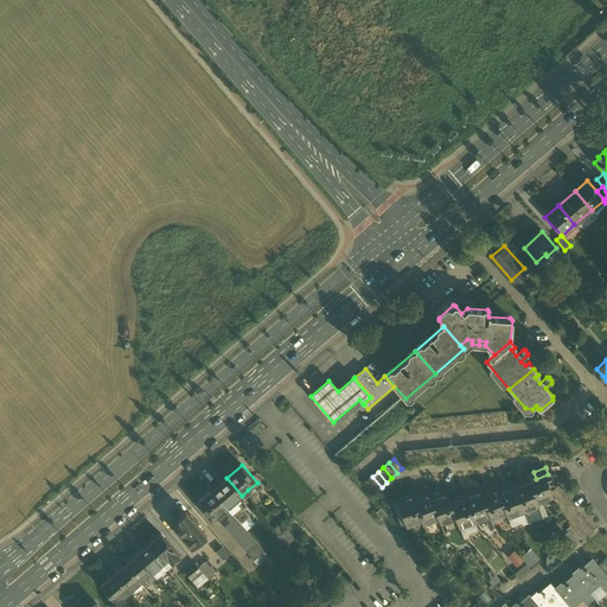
[(548,474),(536,479),(534,472),(526,474),(529,480),(537,503),(551,497),(549,489),(554,487),(548,474)]
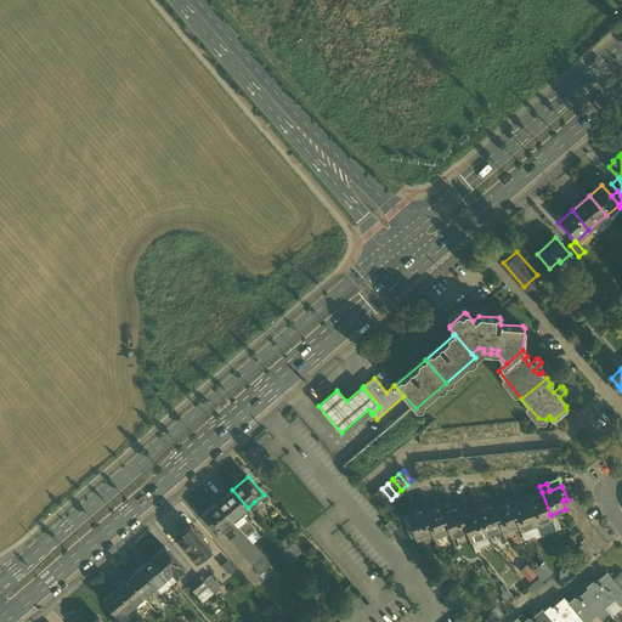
[(391,499),(382,488),(377,493),(385,503),(391,499)]
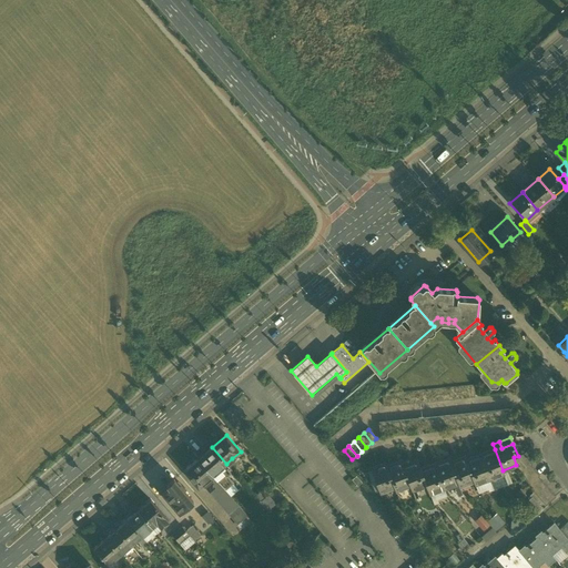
[(226,464),(212,447),(198,459),(213,476),(226,464)]
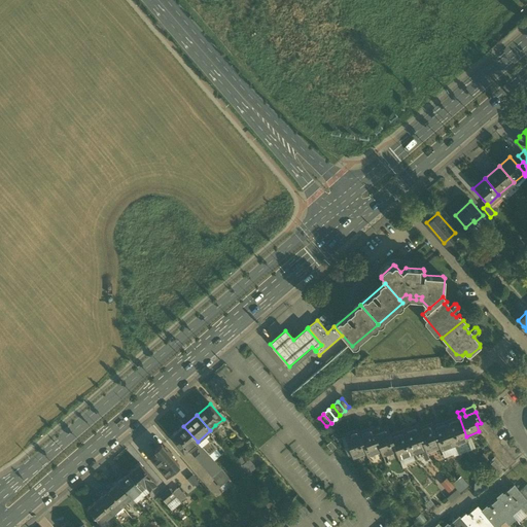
[(459,417),(451,420),(450,419),(446,421),(446,422),(454,445),(467,440),(466,436),(459,417)]
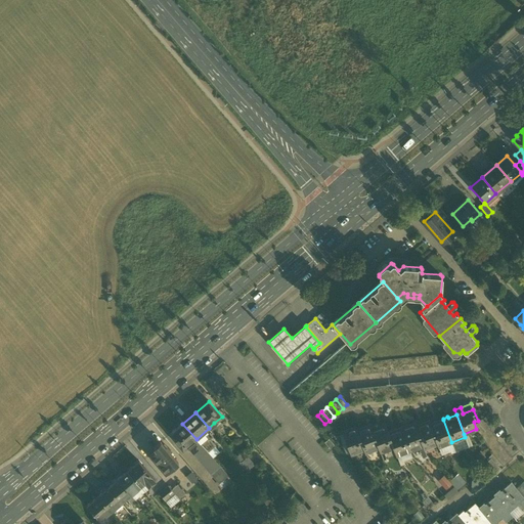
[(324,424),(317,416),(312,420),(320,428),(324,424)]
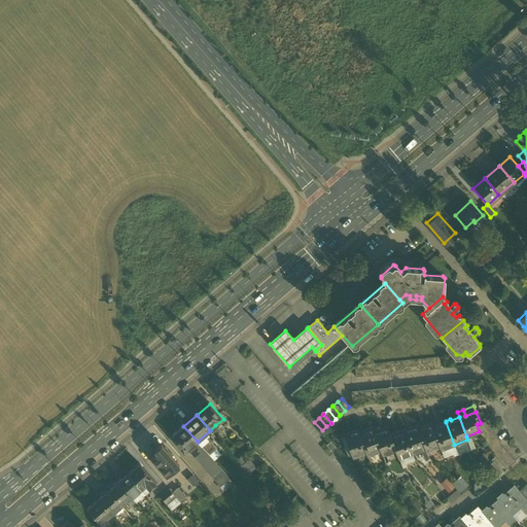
[(481,423),(477,424),(479,431),(481,434),(490,426),(486,421),(481,423)]
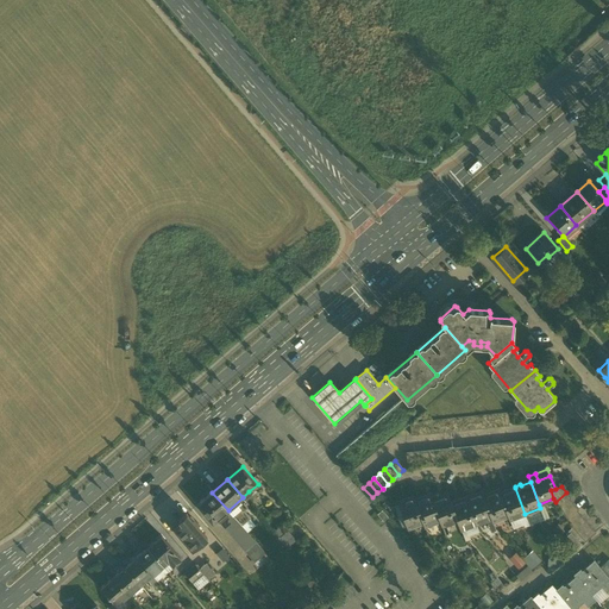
[(525,514),(515,488),(506,491),(504,490),(500,493),(508,515),(509,519),(525,514)]
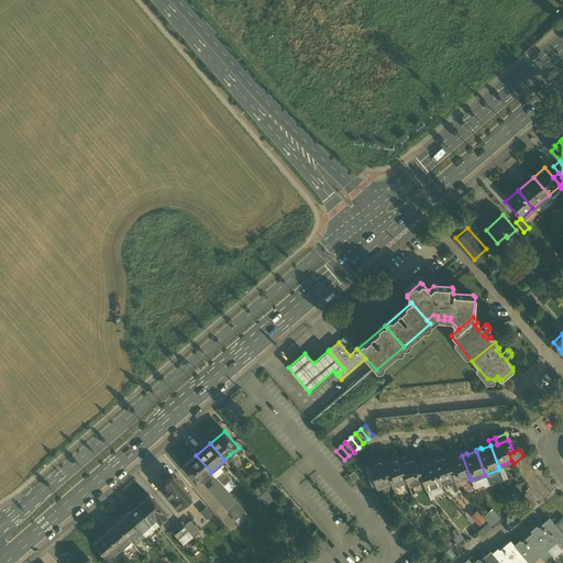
[(461,453),(451,456),(451,455),(446,456),(454,479),(455,482),(470,476),(462,455),(461,453)]
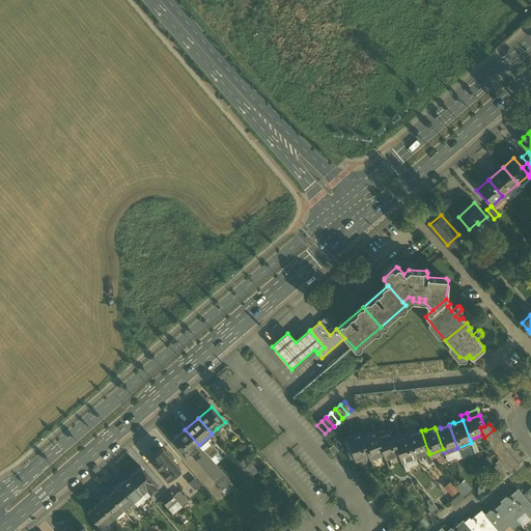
[(199,445),(185,429),(172,440),(186,456),(190,452),(199,445)]
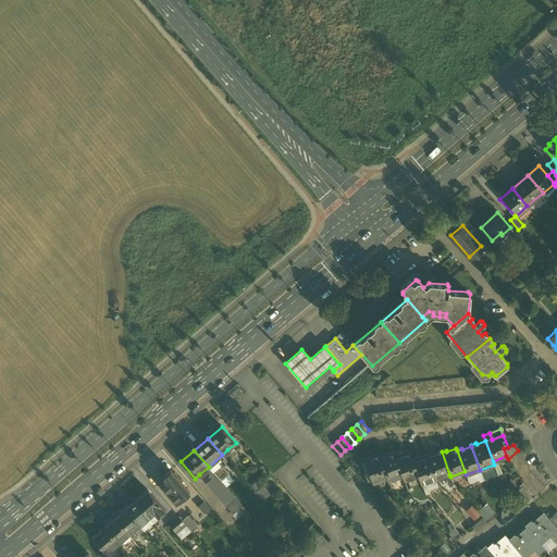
[(441,450),(432,454),(431,453),(426,455),(435,479),(449,474),(442,452),(441,450)]
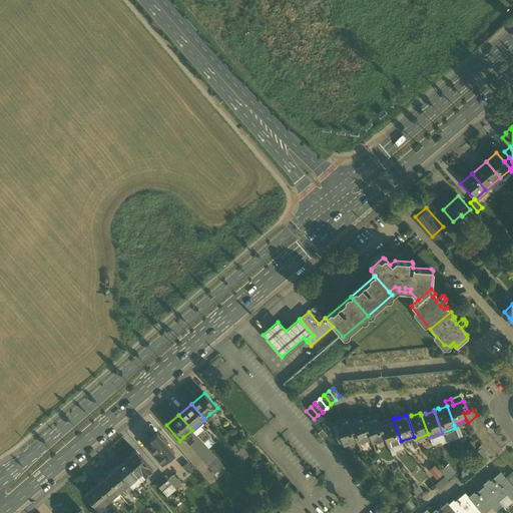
[(477,415),(468,423),(469,426),(471,428),(480,420),(481,419),(477,415)]
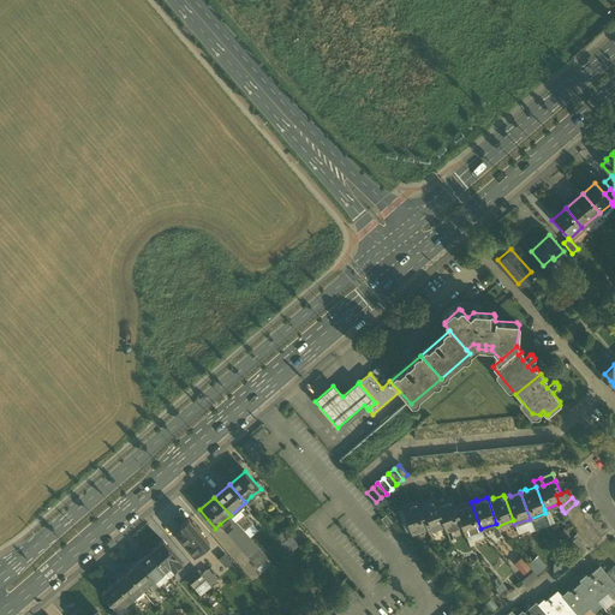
[(452,499),(445,501),(446,502),(437,506),(445,525),(447,531),(461,525),(455,508),(452,499)]
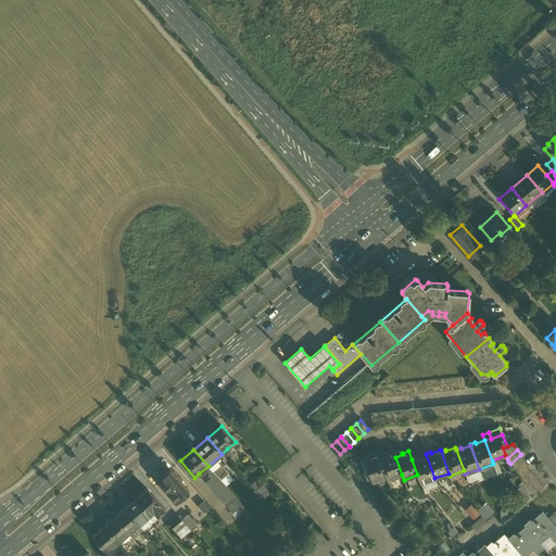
[(393,452),(383,455),(382,454),(378,455),(387,477),(388,480),(402,475),(395,457),(393,452)]
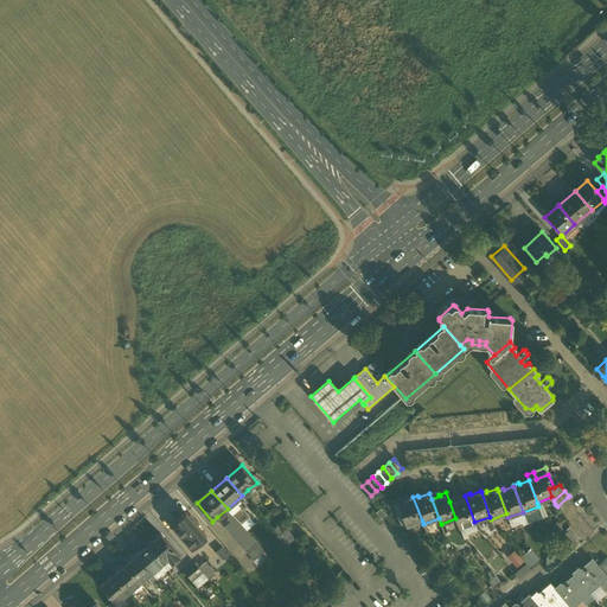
[(411,494),(406,497),(406,498),(396,502),(406,526),(422,521),(413,497),(411,494)]
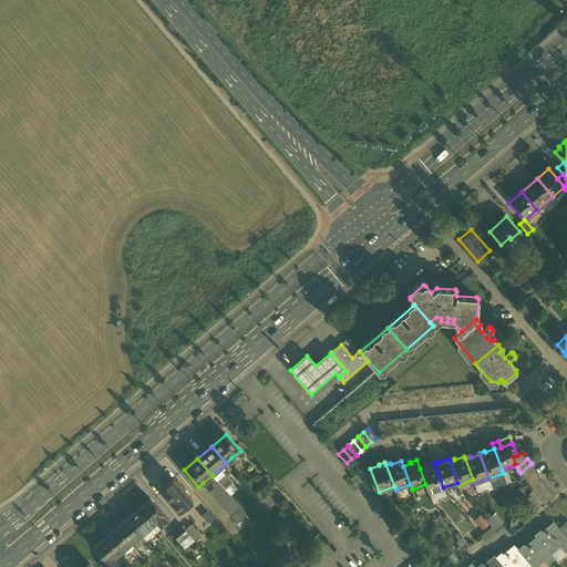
[(226,463),(213,475),(215,477),(225,490),(234,482),(224,470),(228,465),(226,463)]
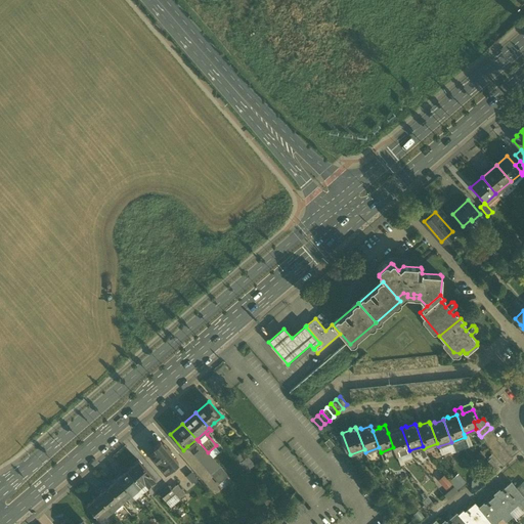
[(401,428),(395,430),(395,431),(388,433),(393,447),(396,455),(409,450),(401,428)]
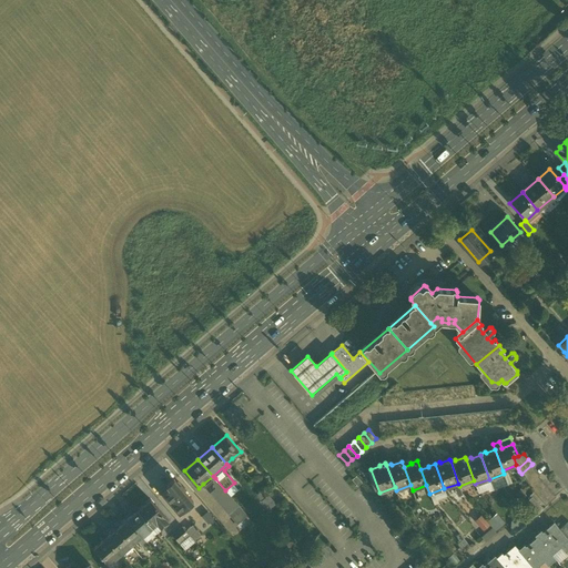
[(531,465),(521,474),(526,479),(536,470),(531,465)]
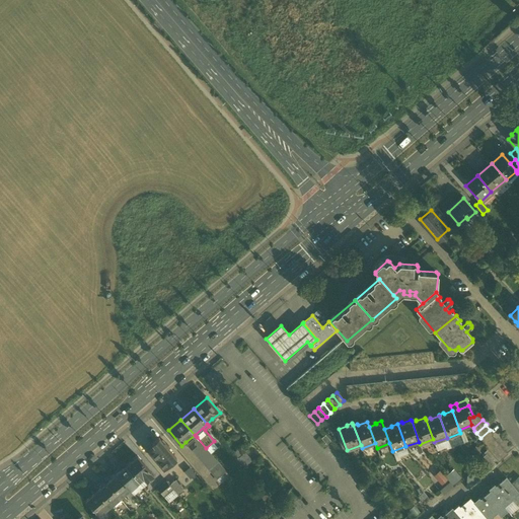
[(490,430),(480,438),(484,442),(492,435),(494,434),(490,430)]
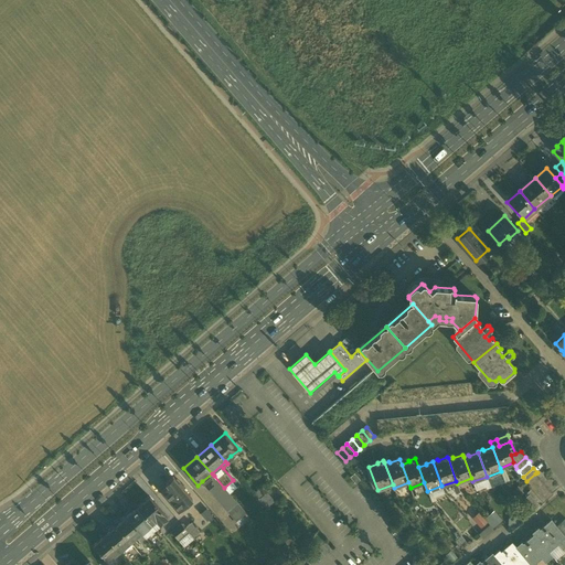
[(212,473),(202,481),(204,484),(211,479),(214,476),(212,473)]
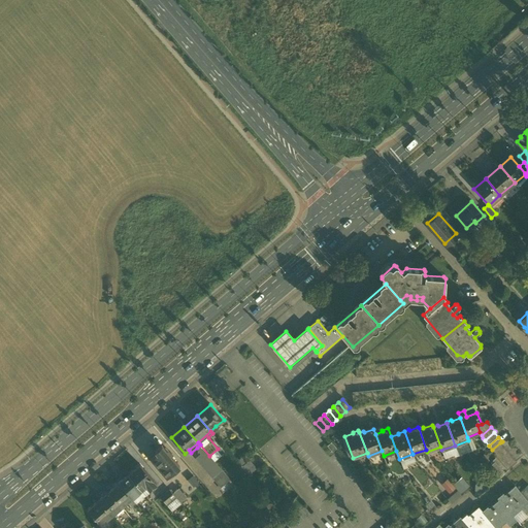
[(500,442),(492,450),(491,451),(495,456),(504,448),(500,442)]
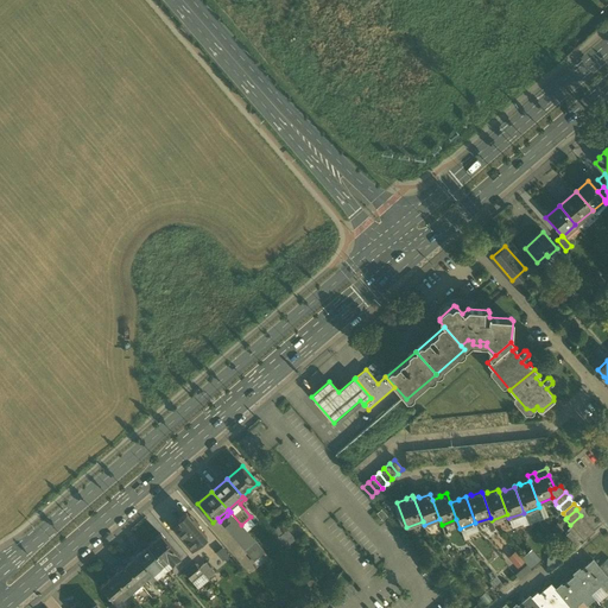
[(241,525),(230,512),(227,515),(229,518),(228,519),(232,523),(226,527),(246,550),(247,549),(255,542),(241,525)]
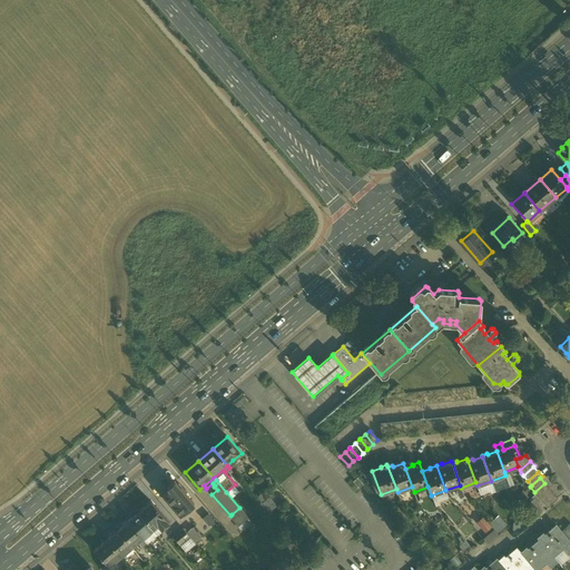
[(194,503),(175,481),(168,487),(170,490),(164,495),(177,512),(184,507),(187,510),(194,503)]
